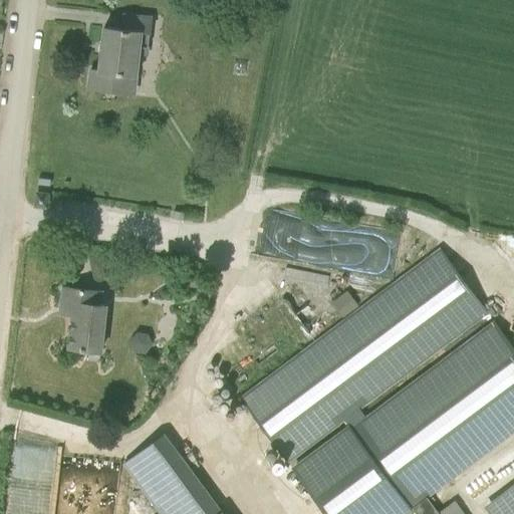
[(91,69),(89,88),(137,94),(142,55),(148,55),(152,18),(124,15),(122,29),(104,27),(99,70),(91,69)]
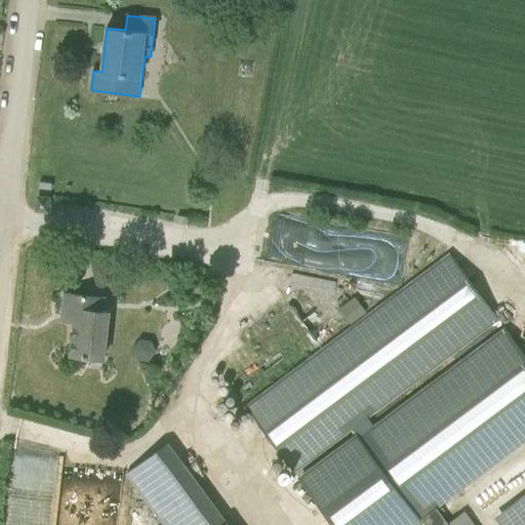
[(47,211),(48,198),(38,198),(37,210),(47,211)]
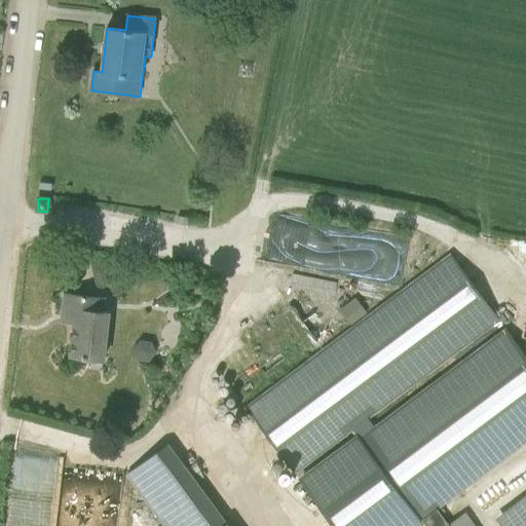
[(187,226),(188,218),(177,216),(176,224),(187,226)]
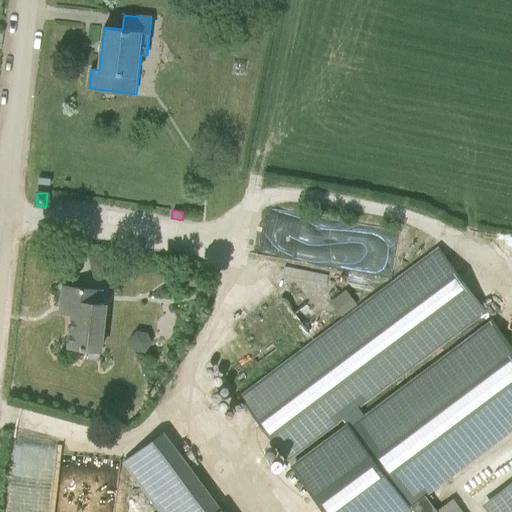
[(393,257),(401,233),(367,221),(361,239),(379,245),(376,254),(371,267),(391,274),(396,258),(393,257)]
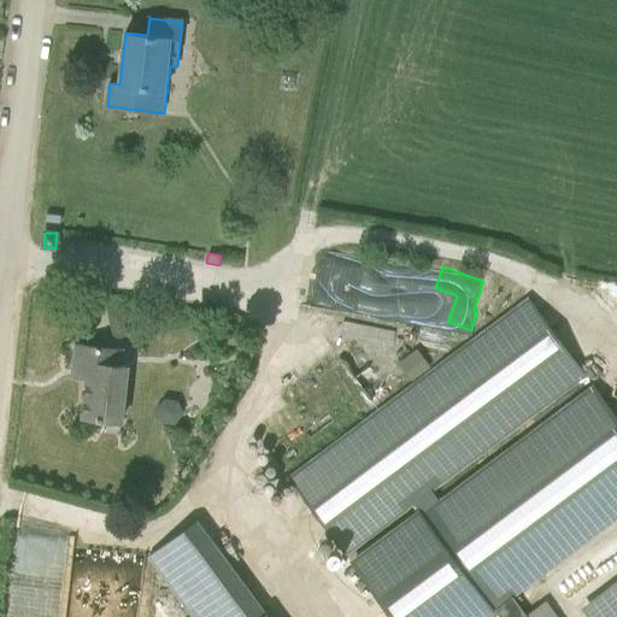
[(501,616),(528,616),(513,597),(616,518),(616,416),(595,387),(441,501),(433,491),(587,376),(530,300),(397,398),(353,341),(292,387),(299,397),(254,430),(347,554),(415,504),(422,515),(354,564),(393,616),(487,616),(497,610),(501,616)]
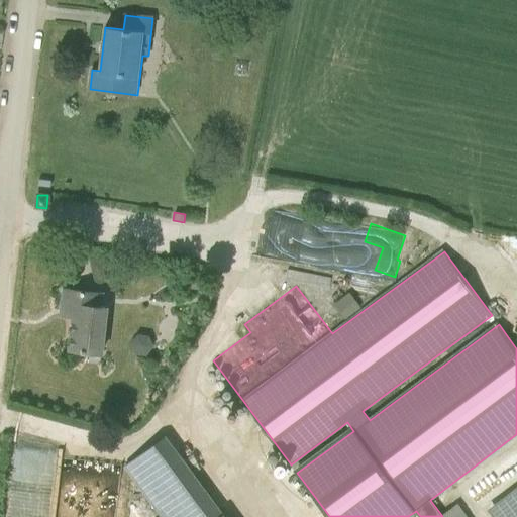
[(64,288),(62,307),(61,316),(73,317),(69,349),(103,353),(108,307),(98,305),(99,291),(64,288)]
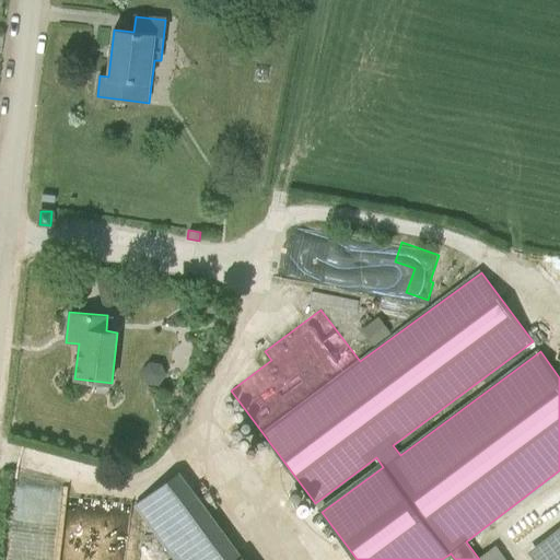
[(365,326),(377,342),(393,331),(382,314),(365,326)]
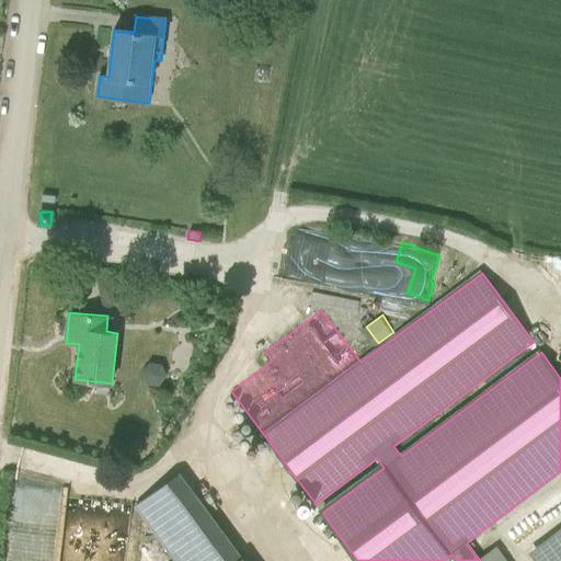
[(245,560),(178,470),(133,504),(175,560),(245,560)]
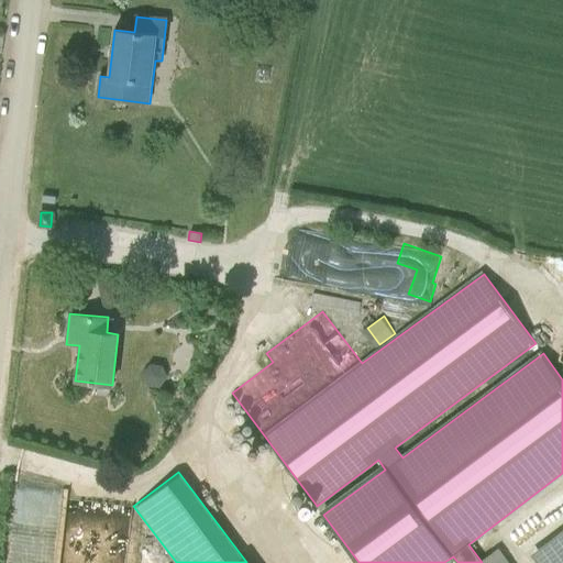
[(562,562),(562,530),(532,553),(539,562),(562,562)]
